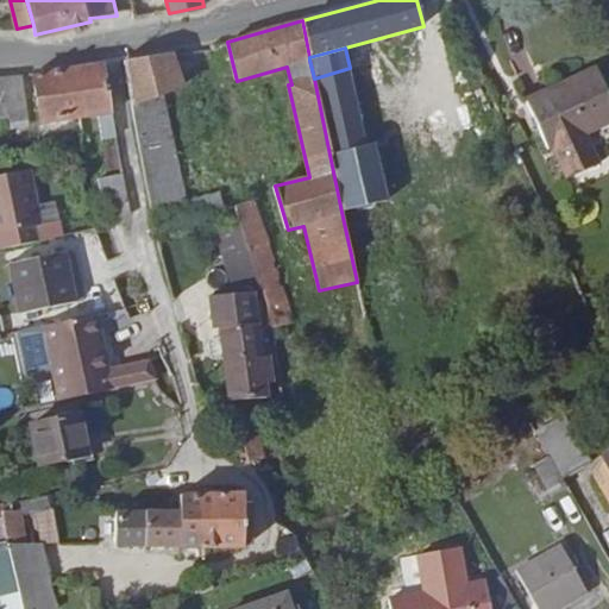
[(169,54),(124,61),(132,106),(164,96),(182,90),(169,54)]
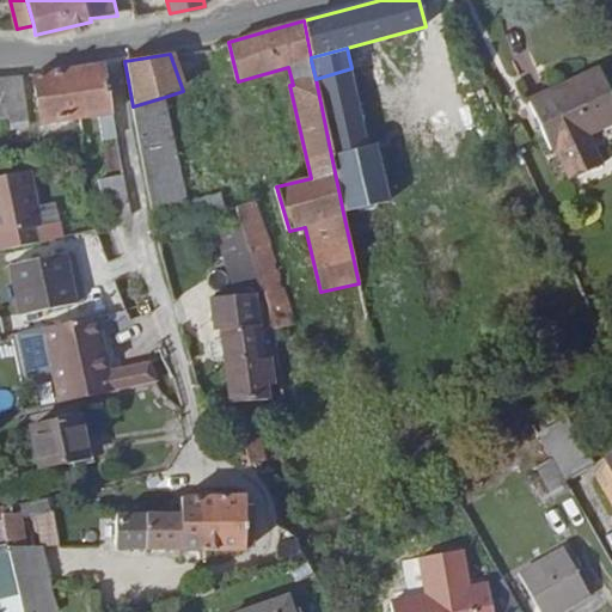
[(105,63),(34,73),(41,122),(99,115),(103,141),(117,139),(112,114),(105,63)]
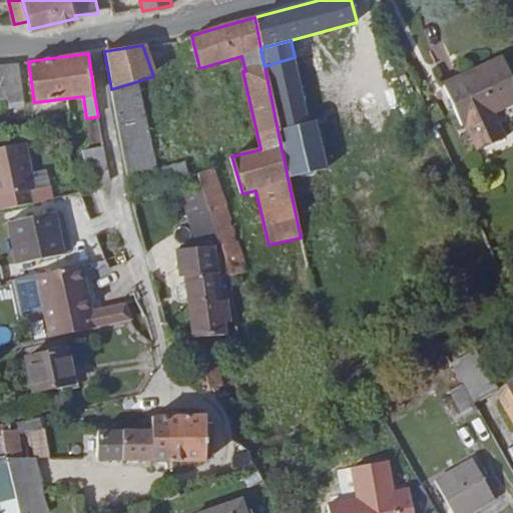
[(512,79),(502,56),(442,84),(462,127),(465,125),(477,152),(504,138),(493,113),(512,103),(512,79)]
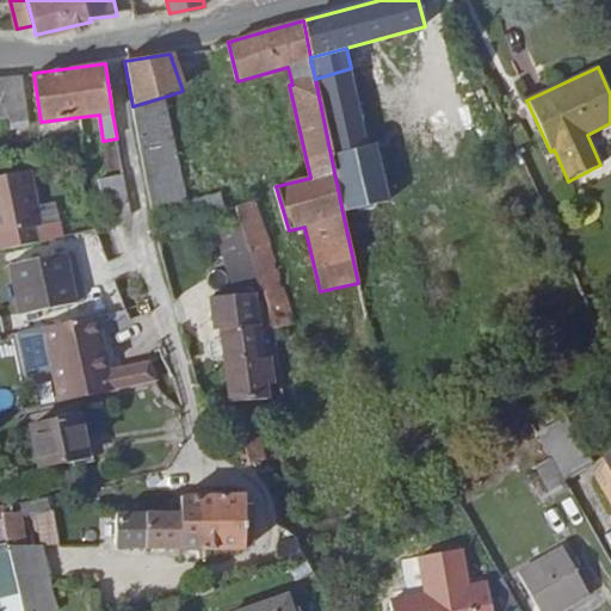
[(331,155),(369,147),(351,68),(315,79),(331,155)]
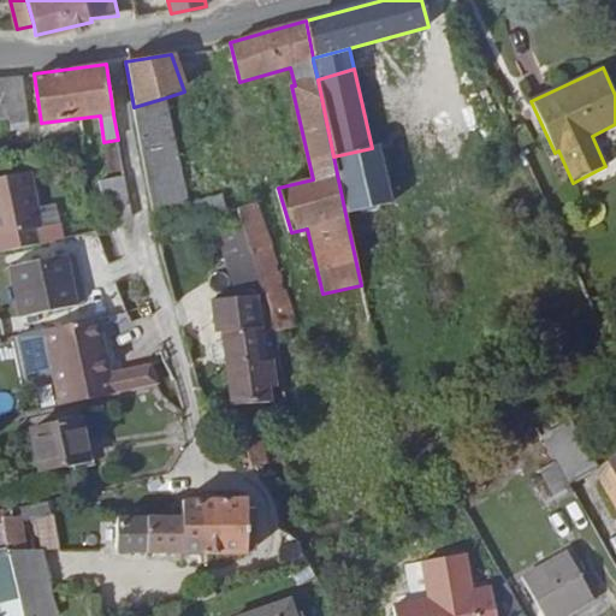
[(23,76),(0,77),(0,120),(9,120),(10,125),(30,120),(23,76)]
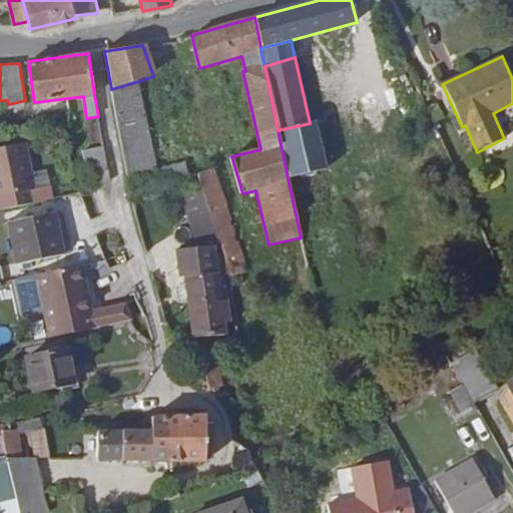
[(111,89),(111,90),(127,174),(156,168),(138,81),(111,89)]
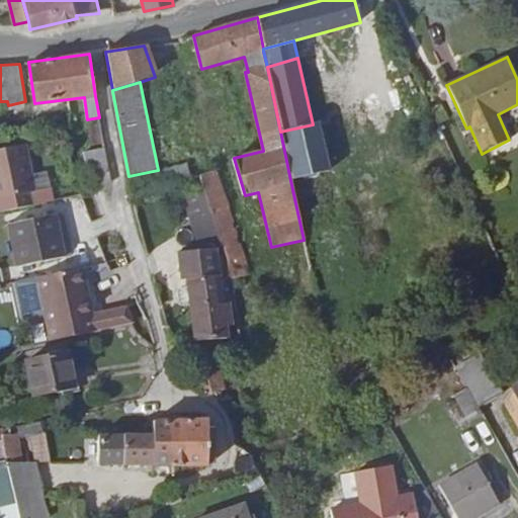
[(89,145),(103,143),(100,122),(86,123),(89,145)]
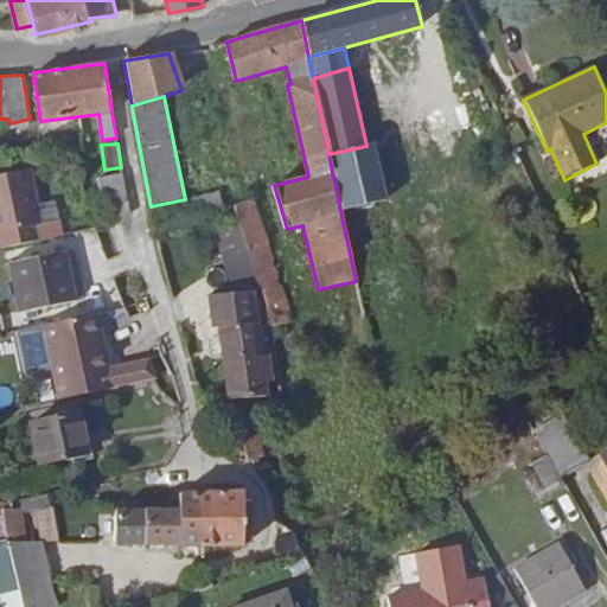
[(387,200),(374,144),(366,146),(328,154),(340,211),(387,200)]
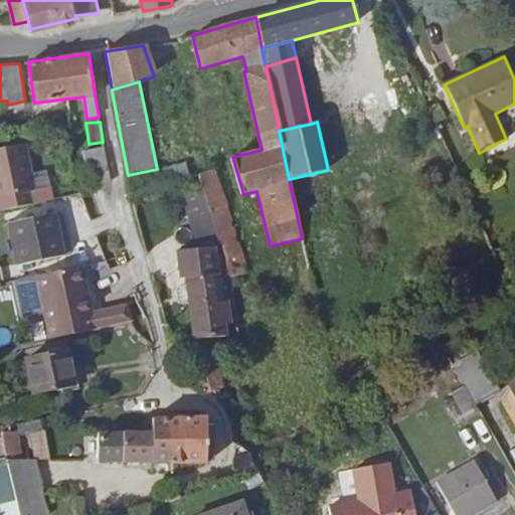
[(26,143),(0,148),(0,210),(54,199),(51,187),(36,190),(26,143)]
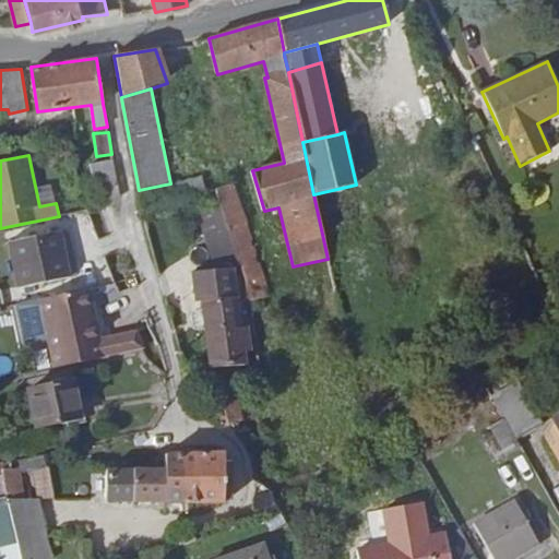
[(114,158),(91,164),(100,206),(108,205),(121,198),(114,158)]
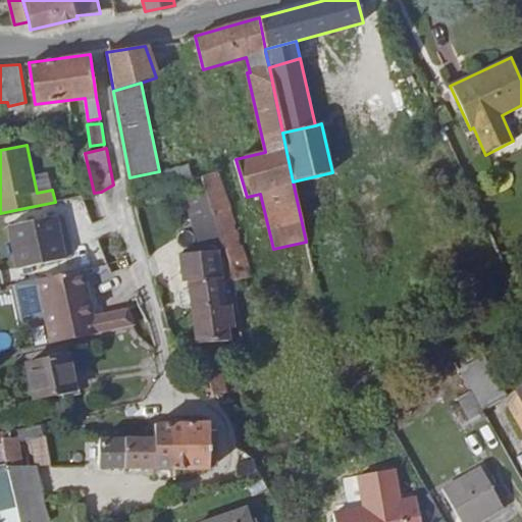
[(159,171),(129,177),(133,195),(193,180),(189,166),(159,171)]
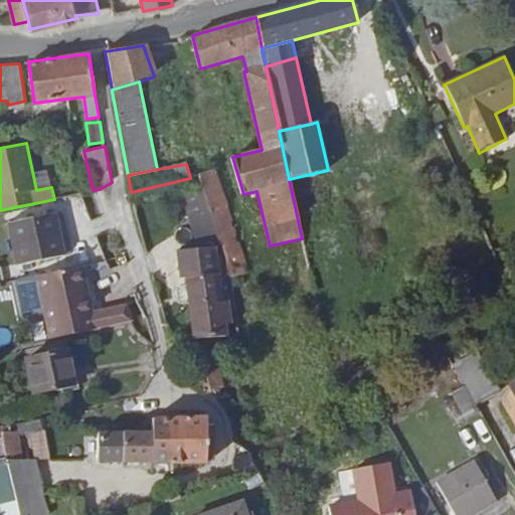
[(232,277),(247,272),(217,170),(200,175),(206,193),(212,212),(222,244),(232,277)]
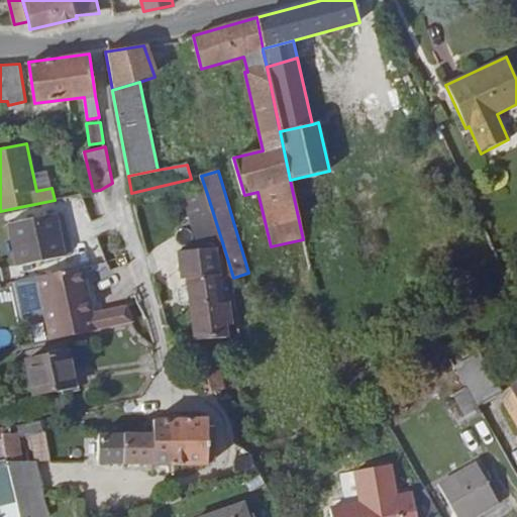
[(85,194),(62,198),(69,240),(92,236),(85,194)]
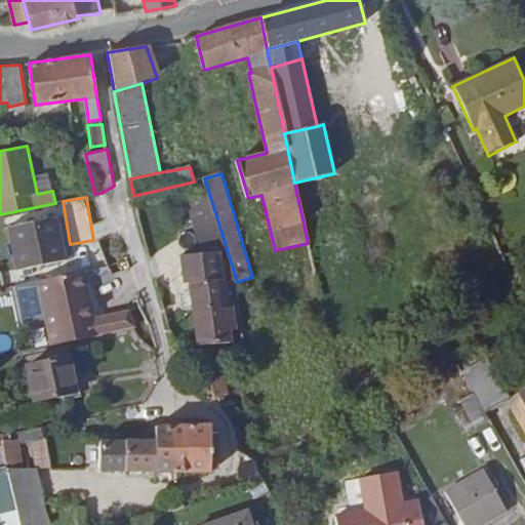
[(216,216),(210,197),(187,203),(193,223),(216,216)]
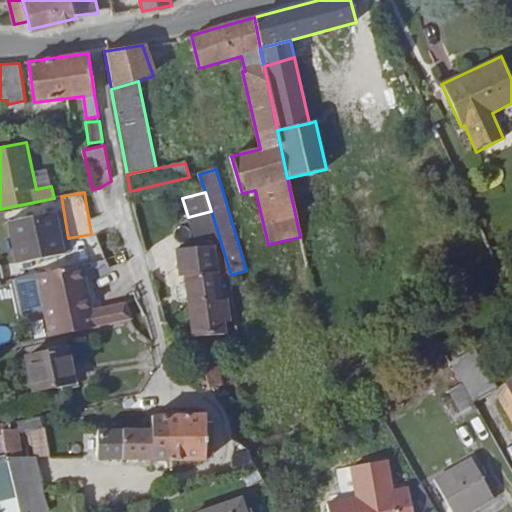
[(211,211),(188,217),(197,247),(215,245),(221,243),(211,211)]
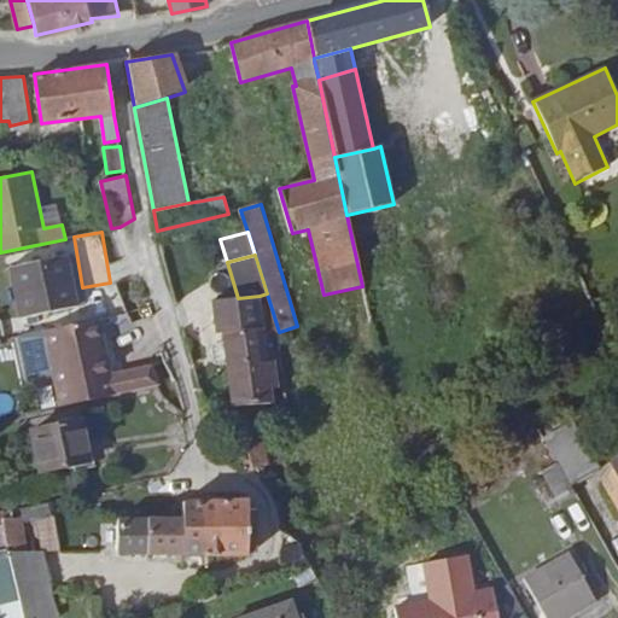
[(68,256),(9,268),(19,319),(79,305),(68,256)]
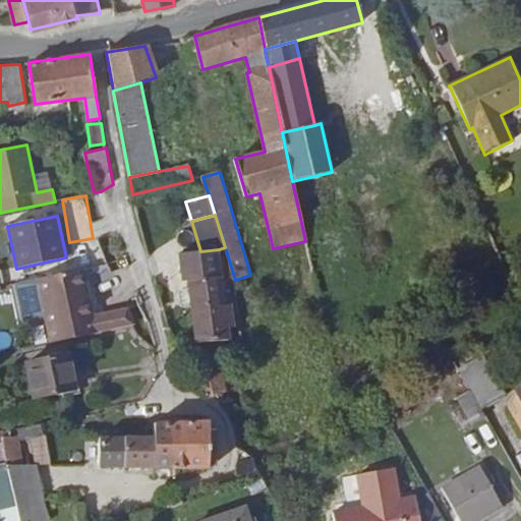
[(200,251),(177,253),(180,282),(187,281),(188,289),(191,306),(196,343),(229,340),(227,328),(234,327),(231,305),(225,305),(219,249),(200,251)]
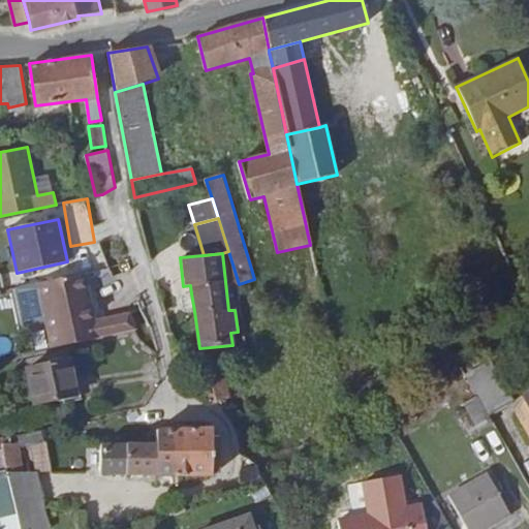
[(43,321),(50,348),(96,338),(92,319),(82,273),(35,282),(43,321)]
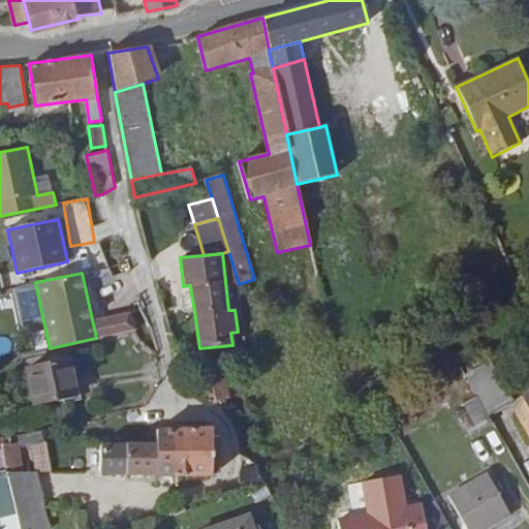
[(35,282),(13,287),(23,327),(43,321),(35,282)]
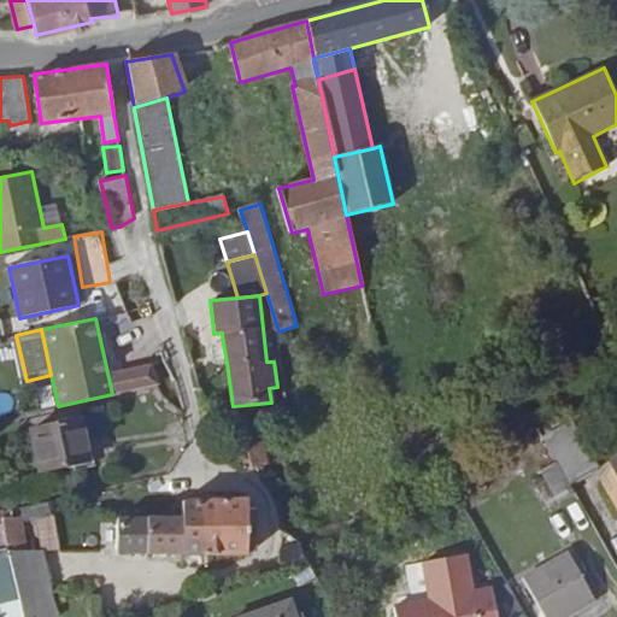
[(227,363),(223,342),(213,345),(211,347),(213,360),(217,364),(227,363)]
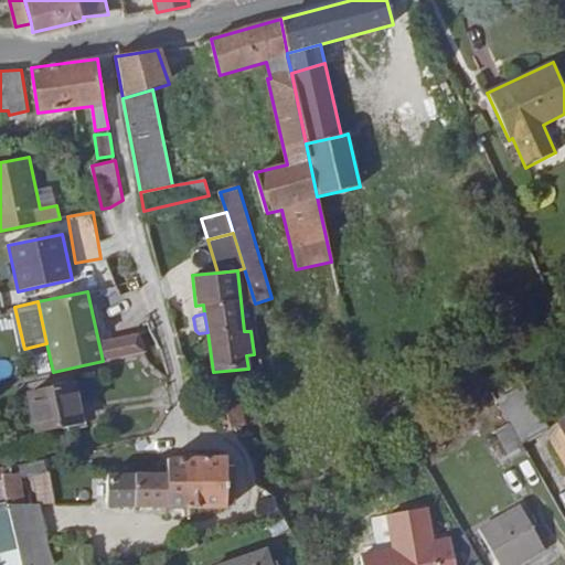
[(114,338),(118,358),(144,352),(136,333),(114,338)]
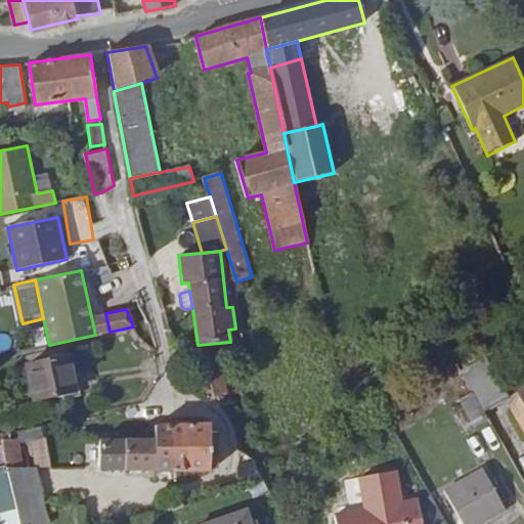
[(105,313),(91,316),(95,335),(110,332),(105,313)]
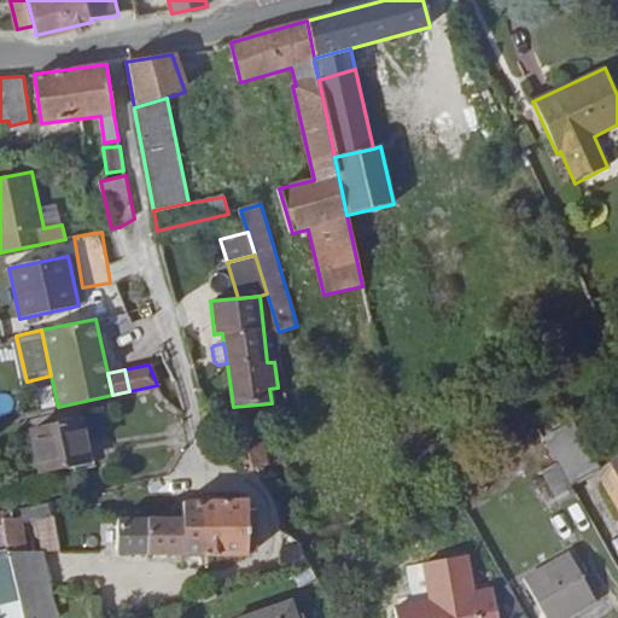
[(9,391),(0,394),(0,413),(13,409),(9,391)]
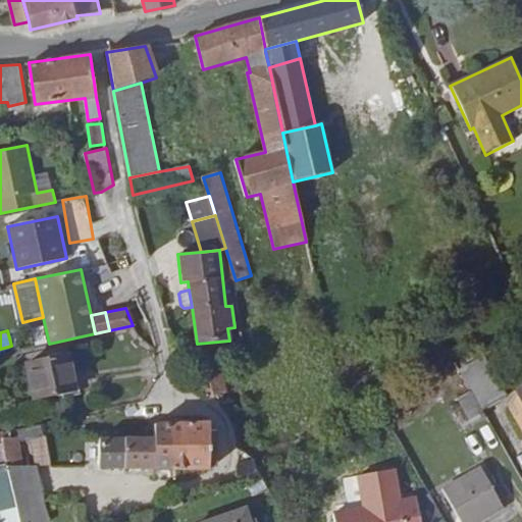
[(68,354),(24,363),(33,400),(75,390),(68,354)]
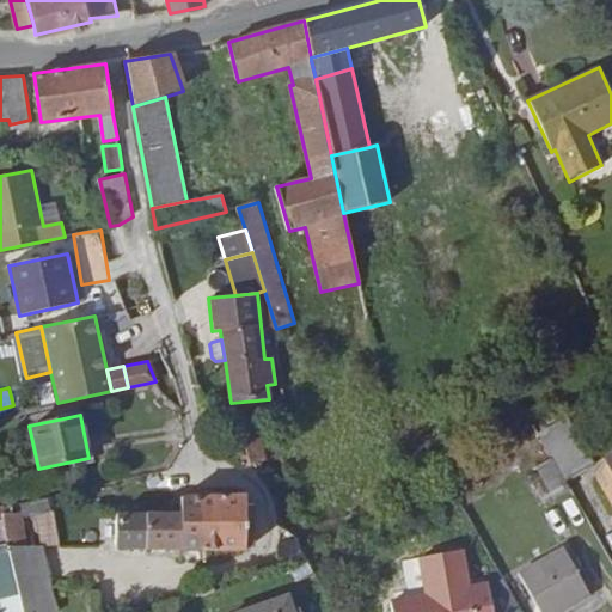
[(595,464),(567,416),(538,433),(565,481),(595,464)]
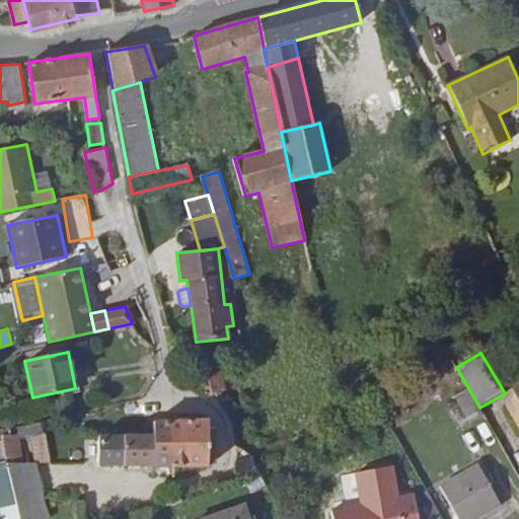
[(221,368),(201,375),(205,390),(224,384),(221,368)]
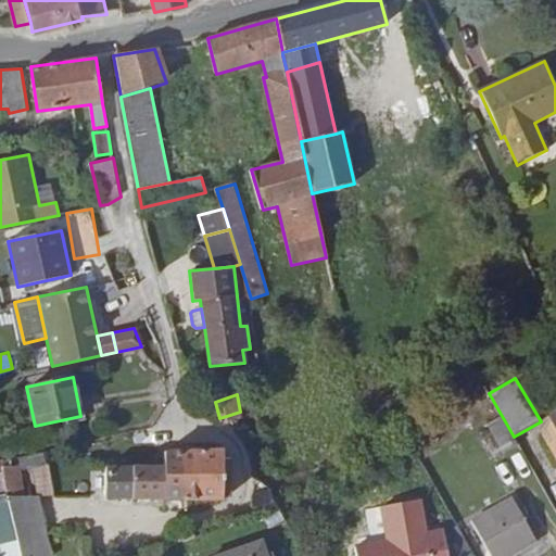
[(164,467),(105,467),(105,498),(223,501),(224,450),(165,450),(164,467)]
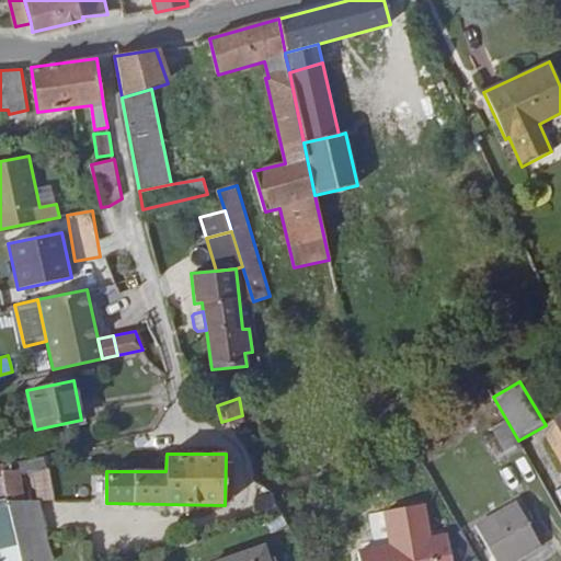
[(19,472),(2,471),(6,497),(22,560),(53,560),(54,560),(38,500),(25,500),(19,472)]
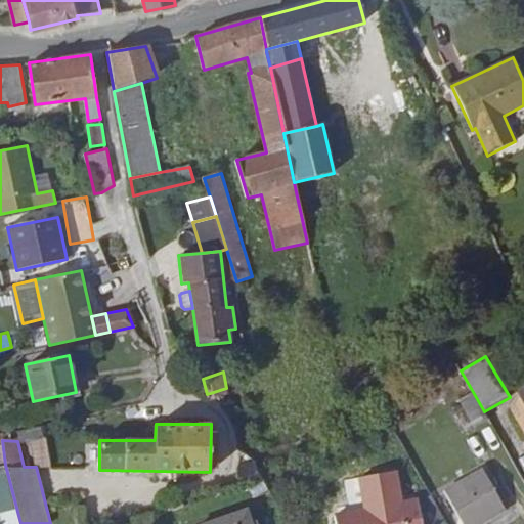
[(238,478),(258,474),(255,461),(235,465),(238,478)]
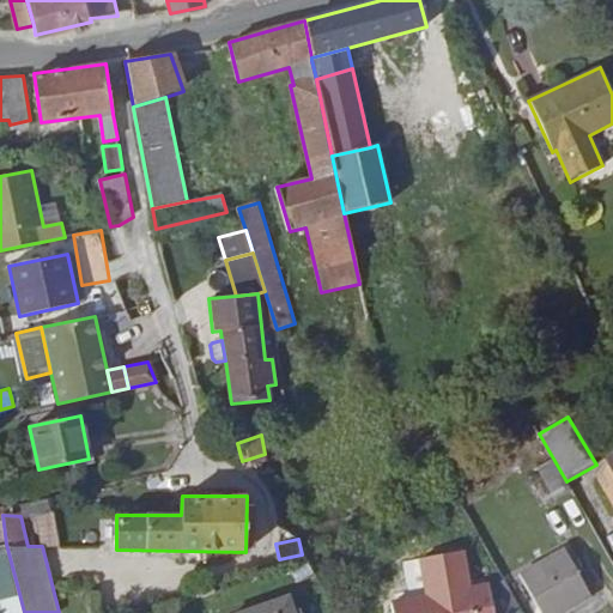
[(387,578),(420,569),(413,542),(380,552),(387,578)]
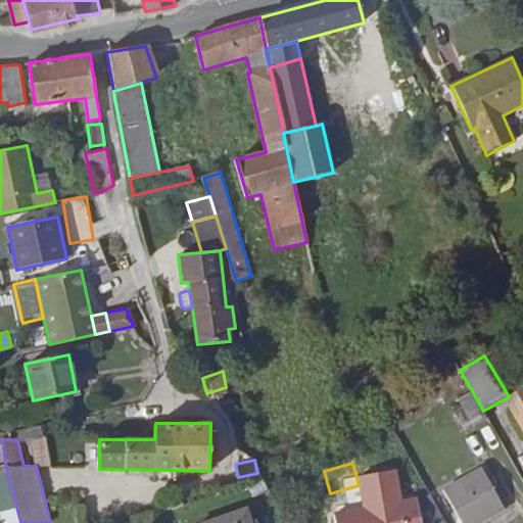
[(482,468),(444,490),(463,522),(479,522),(505,509),(482,468)]
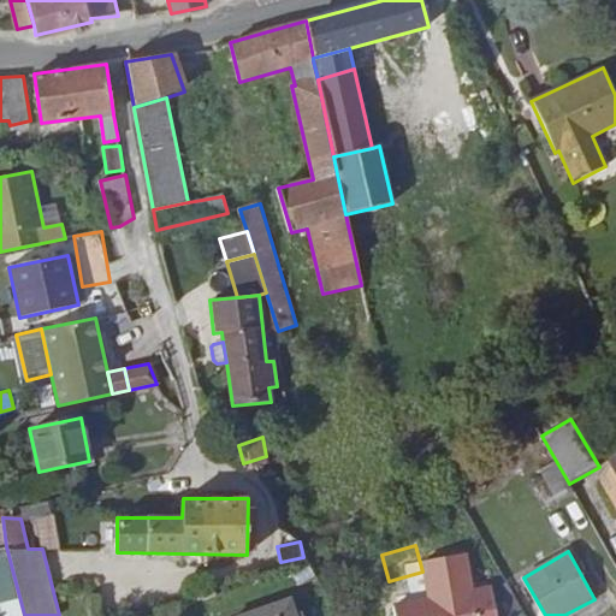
[(496,615),(491,587),(394,606),(395,615),(496,615)]
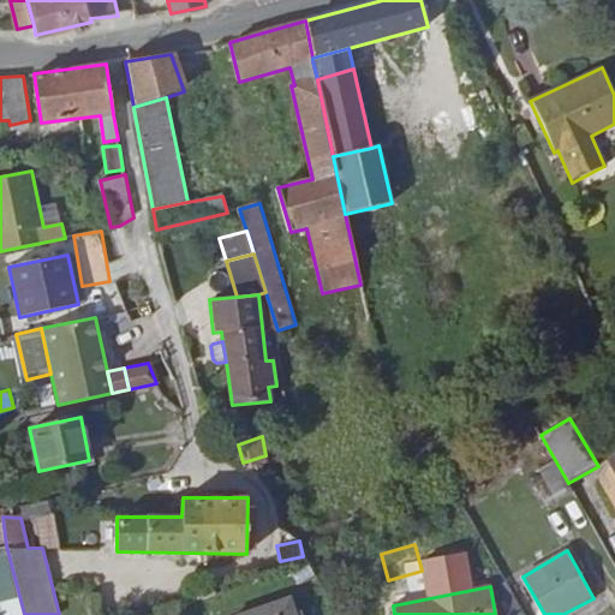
[(290,599),(244,614),(300,614),(296,599),(290,601),(290,599)]
